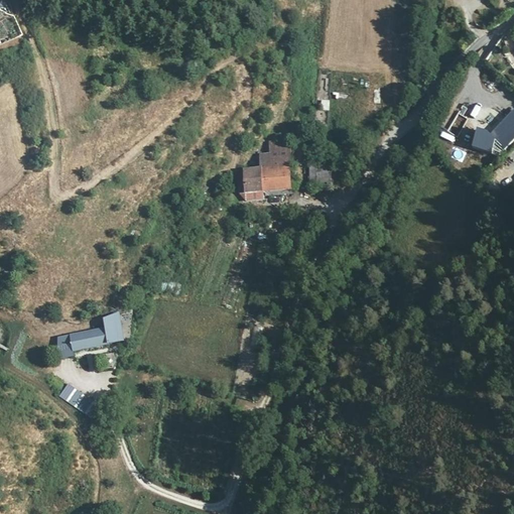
[(489,134),(491,136),(502,148),(513,135),(513,110),(512,108),(489,134)]
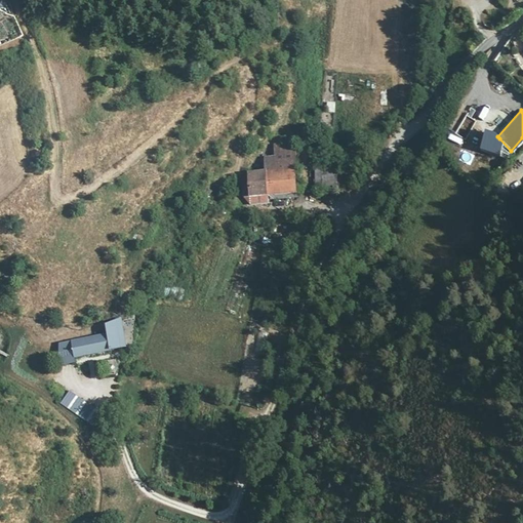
[(511,151),(499,138),(492,147),(495,149),(488,157),(497,165),(511,151)]
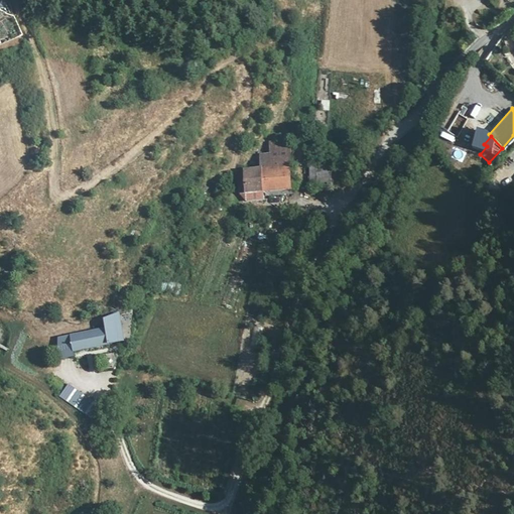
[(261,189),(276,188),(290,188),(287,140),(269,141),(269,156),(270,166),(261,167),(242,168),(242,177),(237,177),(237,189),(244,189),(244,191),(261,189)]
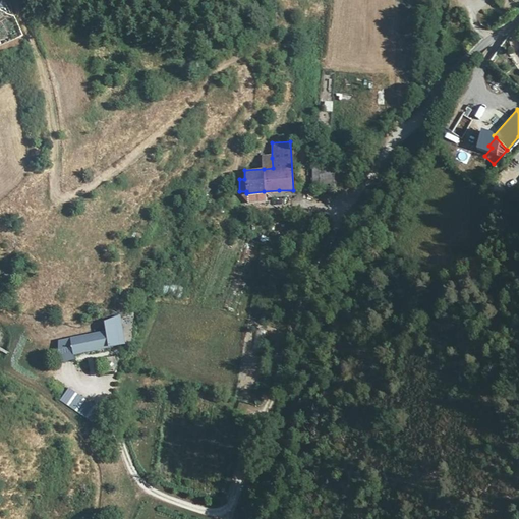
[(273,168),(272,158),(264,158),(264,169),(273,168)]
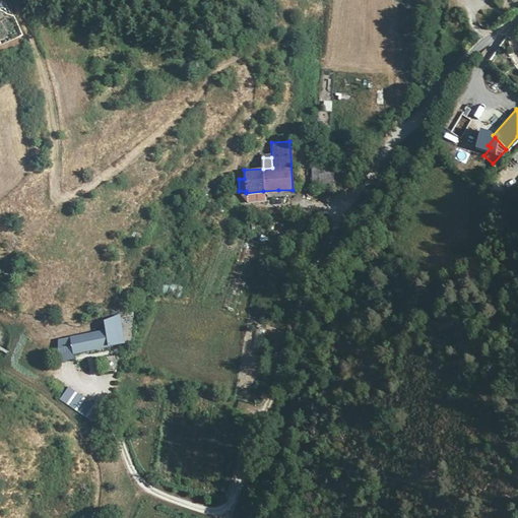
[(329,160),(317,162),(318,186),(331,185),(329,160)]
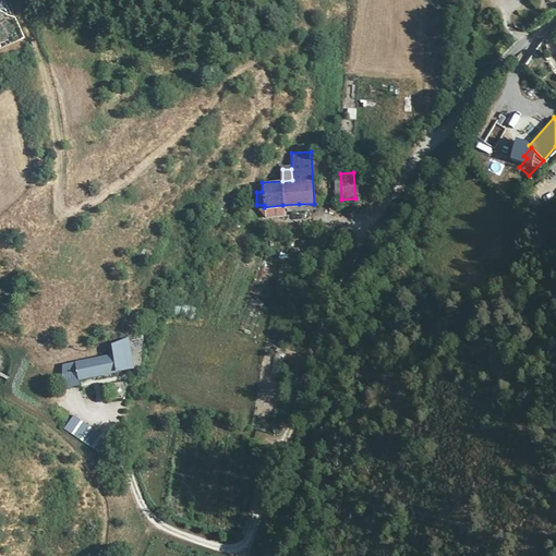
[(282,205),(264,207),(264,215),(283,213),(282,205)]
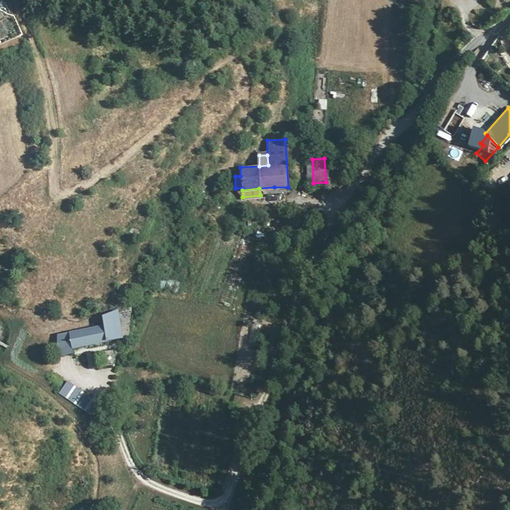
[(243,234),(235,257),(242,260),(250,237),(243,234)]
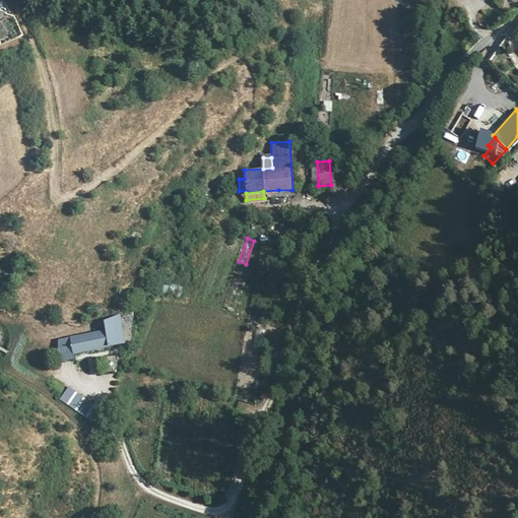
[(179,296),(181,284),(169,282),(167,293),(179,296)]
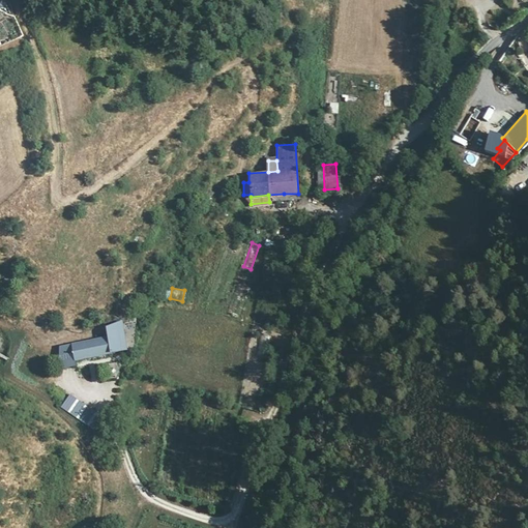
[(259,333),(258,351),(266,351),(267,333),(259,333)]
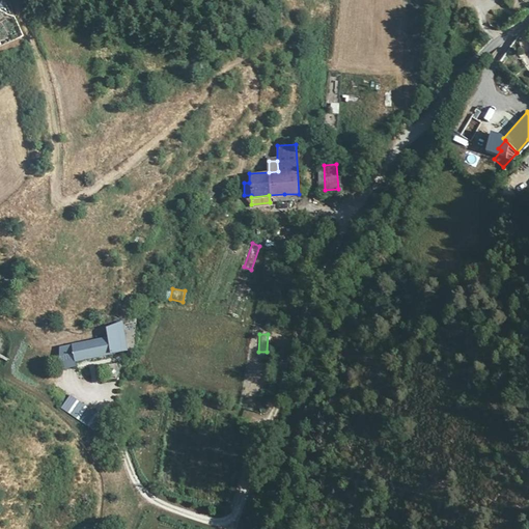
[(72,344),(73,359),(110,354),(107,337),(71,343),(72,344)]
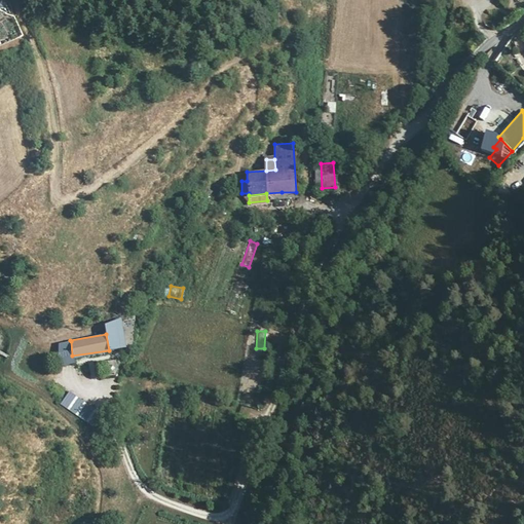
[(71,341),(61,343),(62,358),(72,356),(71,341)]
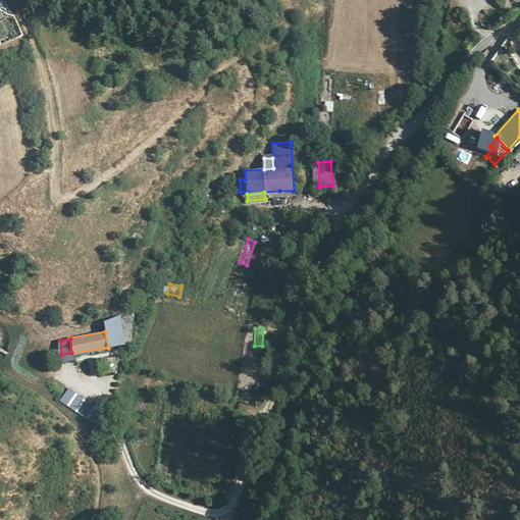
[(66,385),(57,399),(91,422),(100,408),(66,385)]
